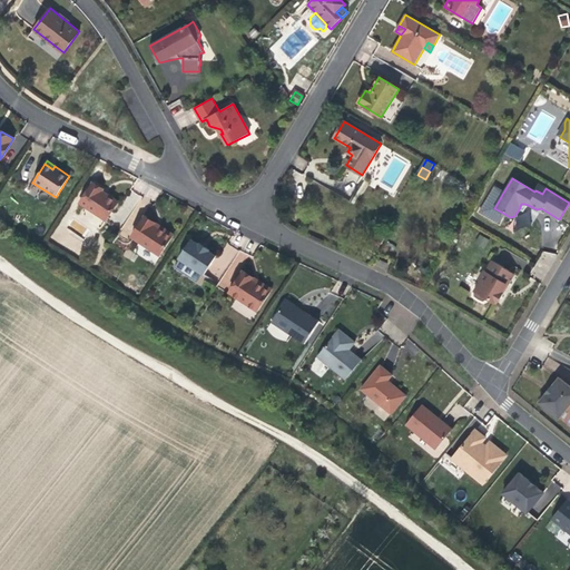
[(94,182),(79,203),(106,220),(118,202),(106,194),(102,192),(104,188),(94,182)]
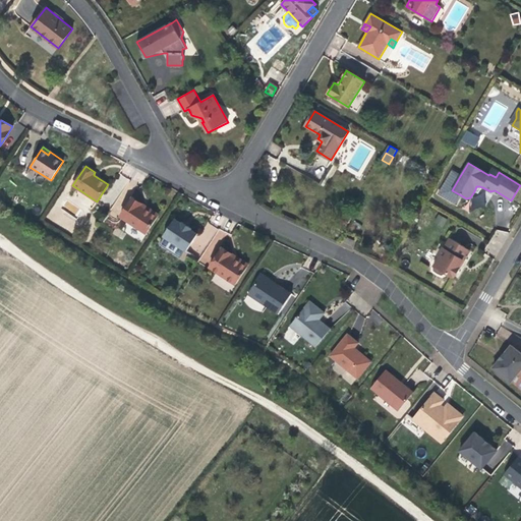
[(493,169),(489,174),(496,177),(499,172),(493,169)]
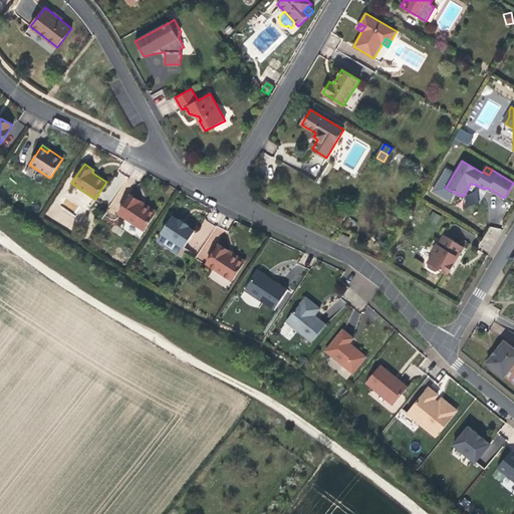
[(450,202),(455,193),(446,188),(454,174),(446,169),(432,192),(450,202)]
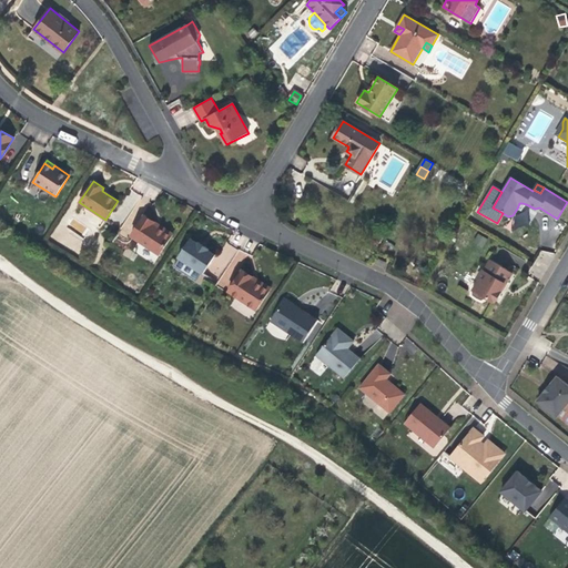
[(132,237),(159,254),(171,236),(152,224),(153,222),(143,215),(137,225),(138,226),(138,229),(132,237)]
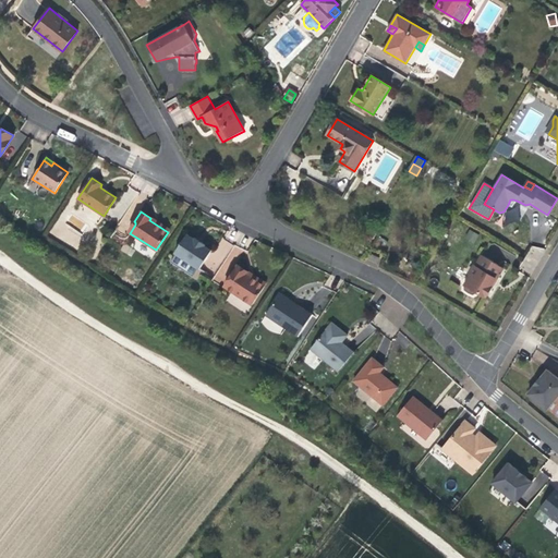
[(149,220),(168,232),(169,230),(156,220),(150,218),(149,220)]
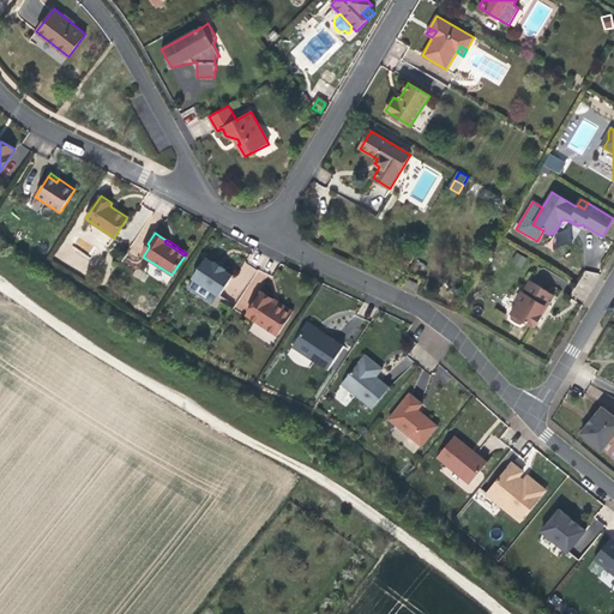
[(206,258),(192,278),(194,280),(217,295),(220,296),(233,276),(226,270),(226,269),(221,265),(215,262),(214,263),(206,258)]
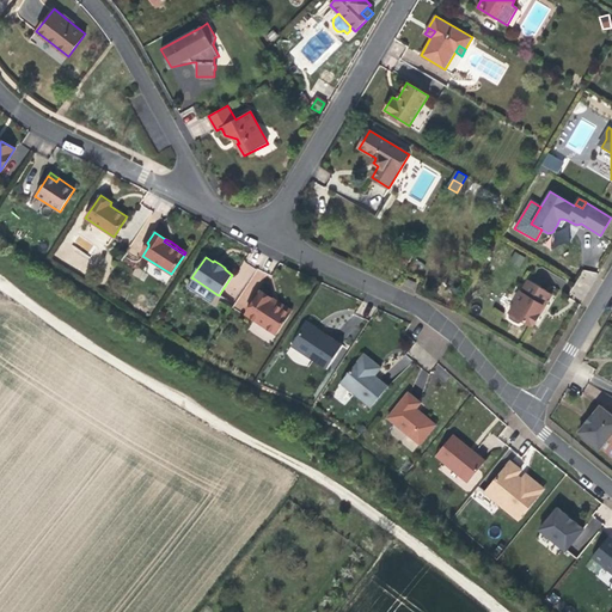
[(242,313),(267,276),(245,262),(234,277),(245,285),(231,306),(242,313)]
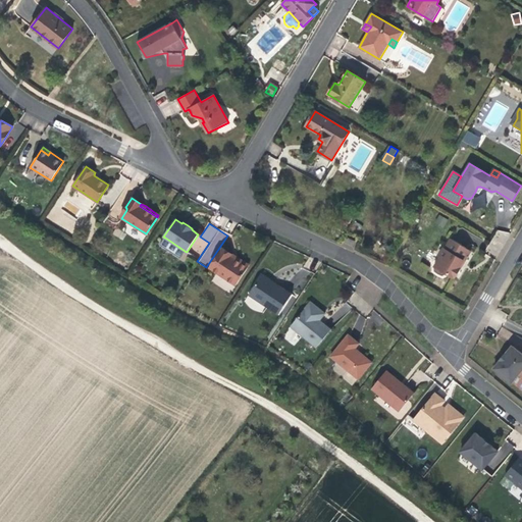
[(491,243),(503,248),(509,233),(498,228),(491,243)]
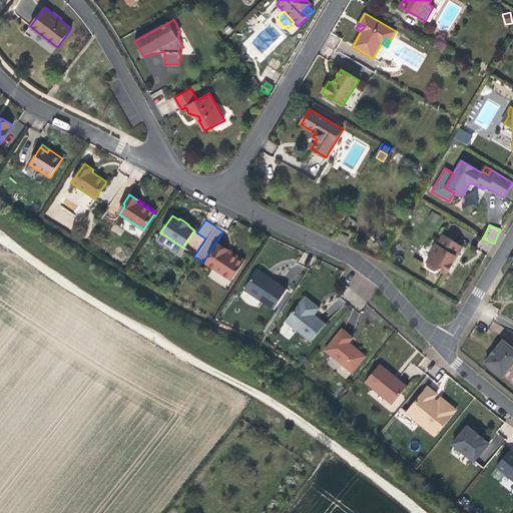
[(177,253),(181,246),(162,233),(157,240),(177,253)]
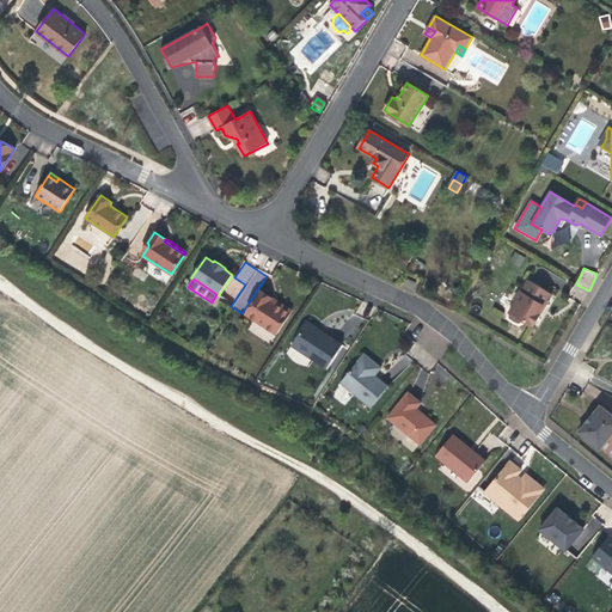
[(408,279),(405,285),(412,289),(416,283),(408,279)]
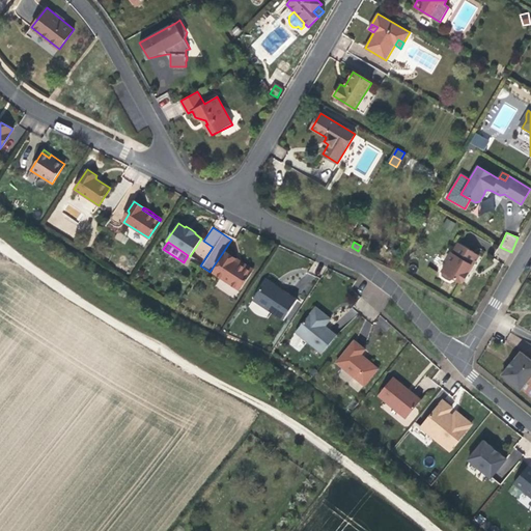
[(470,269),(472,266),(473,266),(479,255),(458,244),(452,253),(451,252),(446,260),(447,261),(442,272),(442,276),(446,279),(450,281),(454,279),(460,283),(462,282),(463,282),(469,273),(467,273),(470,269)]
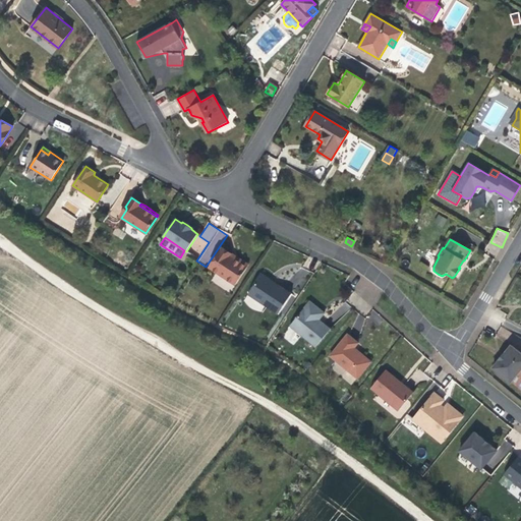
[(212,269),(235,285),(247,268),(230,255),(231,253),(222,247),(215,259),(217,262),(212,269)]
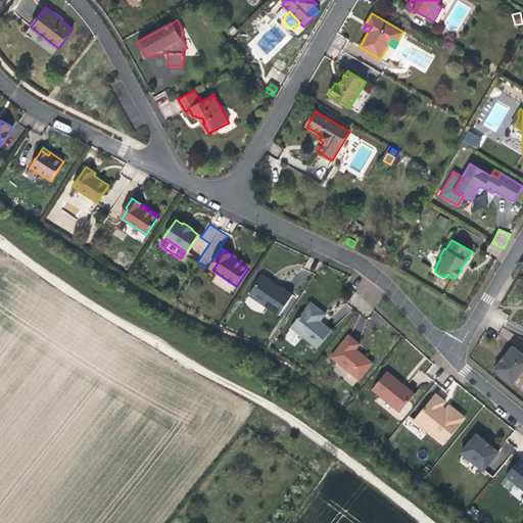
[(231,256),(248,269),(249,266),(238,258),(232,254),(231,256)]
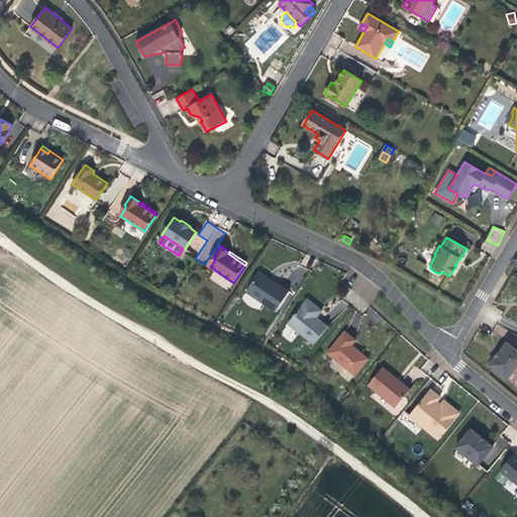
[(260,272),(246,292),(276,311),(289,292),(273,281),(271,280),(269,280),(268,279),(267,277),(260,272)]
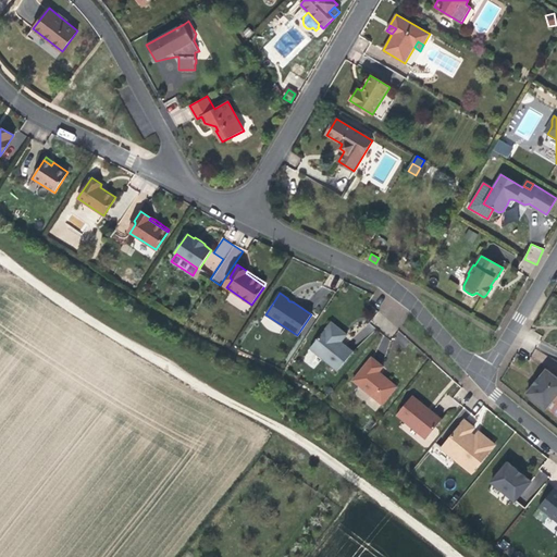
[(343,344),(341,342),(347,334),(331,322),(310,348),(337,371),(353,351),(343,344)]
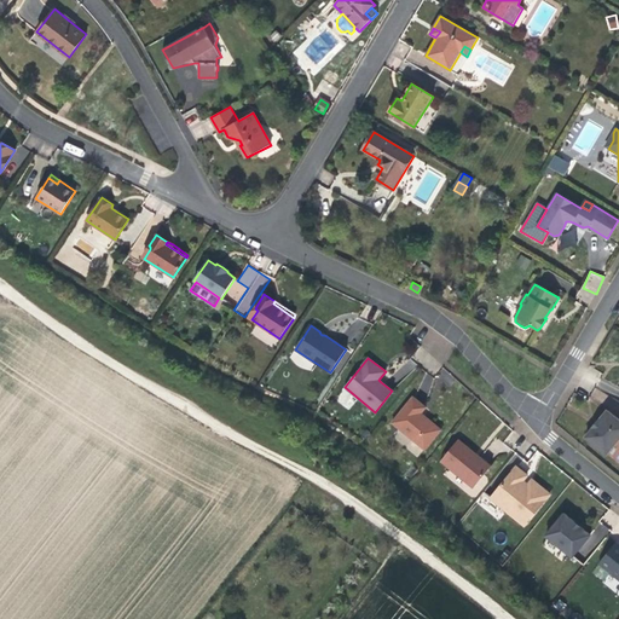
[(424,450),(440,429),(424,416),(423,417),(421,416),(420,415),(426,408),(412,397),(392,423),(424,450)]
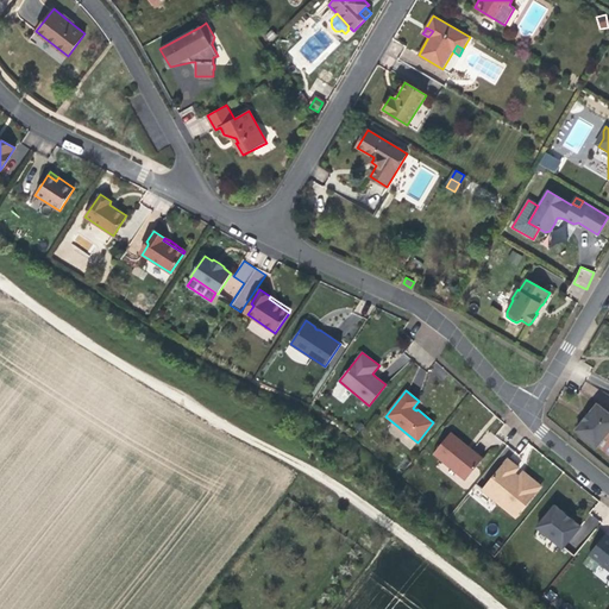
[(596,447),(608,431),(608,413),(597,405),(590,413),(589,412),(586,416),(583,421),(576,431),(596,447)]
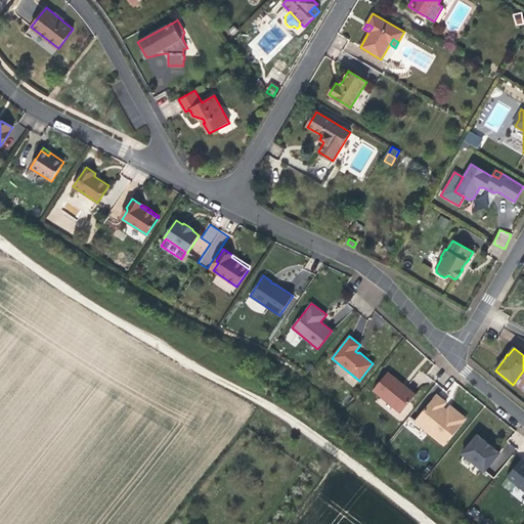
[(401,412),(416,395),(401,383),(388,373),(373,390),(401,412)]
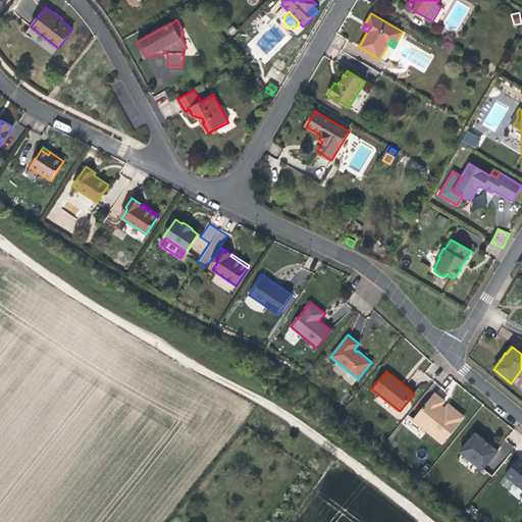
[(461,420),(446,408),(444,410),(441,409),(439,407),(441,404),(432,397),(413,420),(441,444),(461,420)]
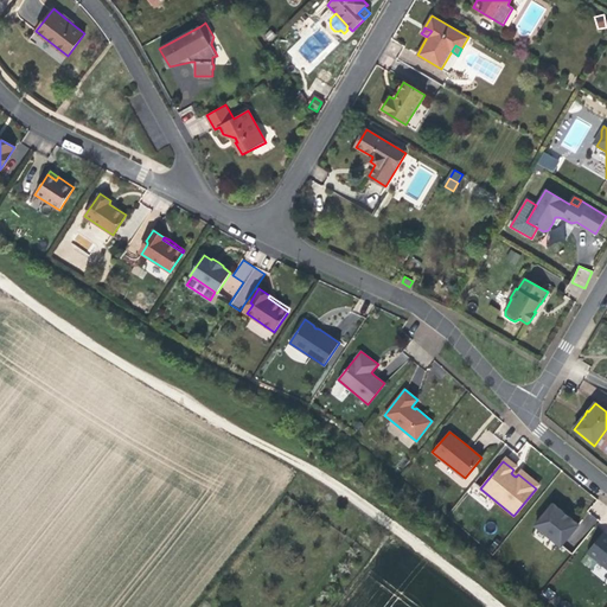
[(566,513),(553,504),(536,525),(562,545),(579,525),(566,513)]
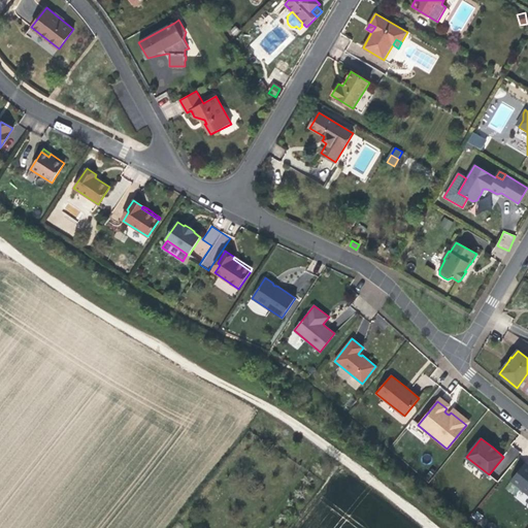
[(527,494),(527,464),(526,462),(510,481),(527,494)]
